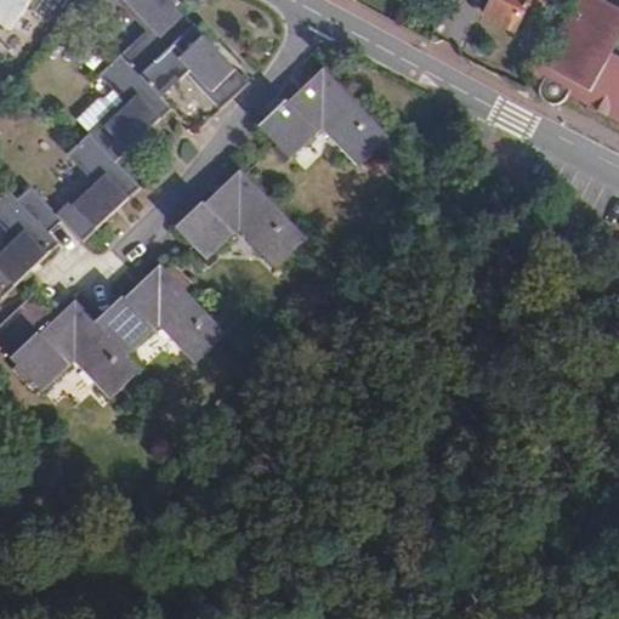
[(114,0),(146,33),(121,55),(140,75),(193,23),(170,0),(114,0)]
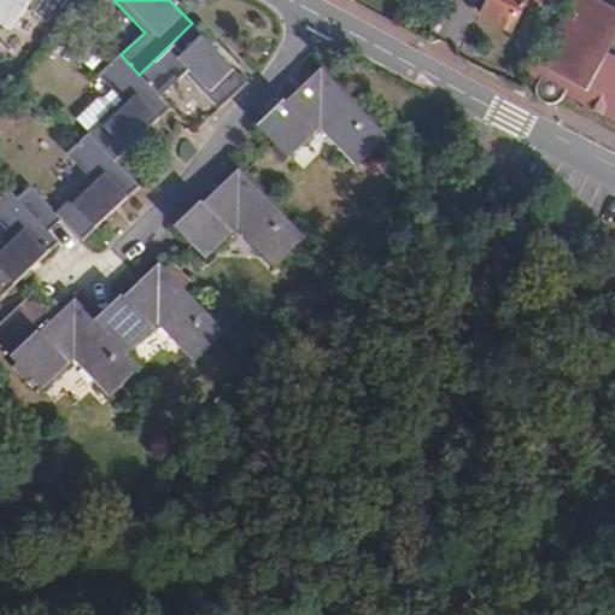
[(487,0),(481,13),(510,29),(526,0),(487,0)]
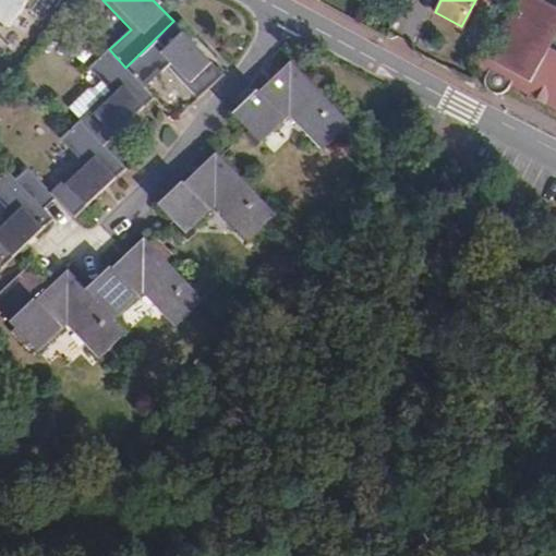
[(555,2),(552,0),(515,0),(478,67),(485,70),(485,73),(485,79),(488,84),(493,87),(496,88),(500,88),(505,86),(508,82),(555,105),(555,2)]
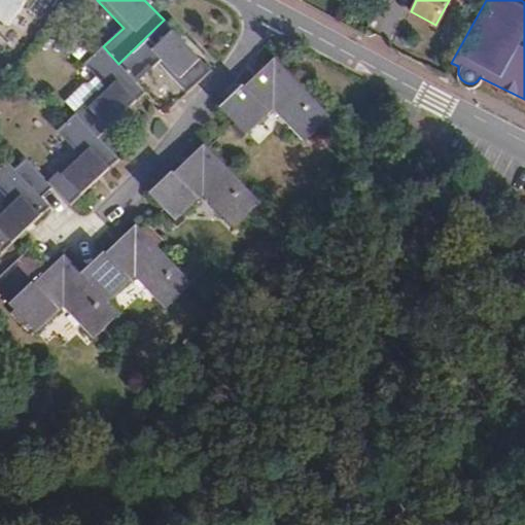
[(189,46),(164,20),(118,64),(144,91),(189,46)]
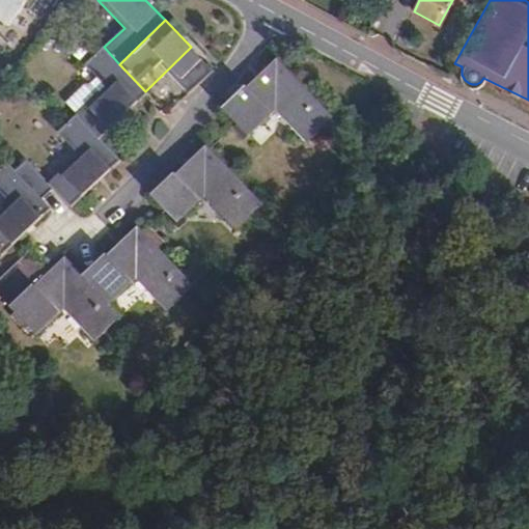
[(82,62),(95,77),(105,86),(98,93),(76,114),(99,137),(145,91),(119,64),(104,47),(102,46),(101,47),(92,53),(82,62)]
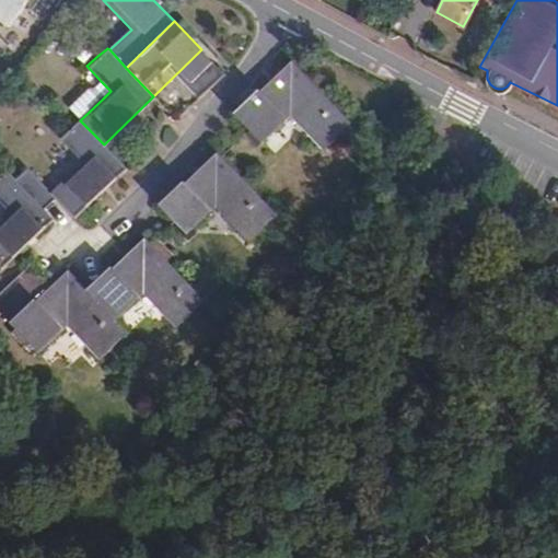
[(201,49),(153,96),(175,120),(223,73),(201,49)]
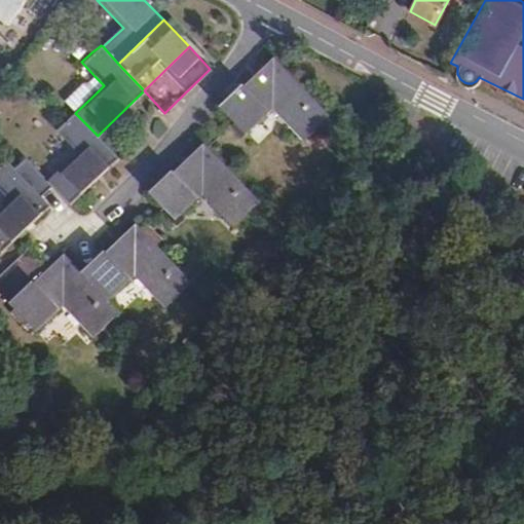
[(329,115),(295,77),(273,54),(242,84),(241,83),(219,105),(232,120),(245,134),(268,113),(265,109),(272,103),(293,125),(290,128),(301,141),(329,115)]
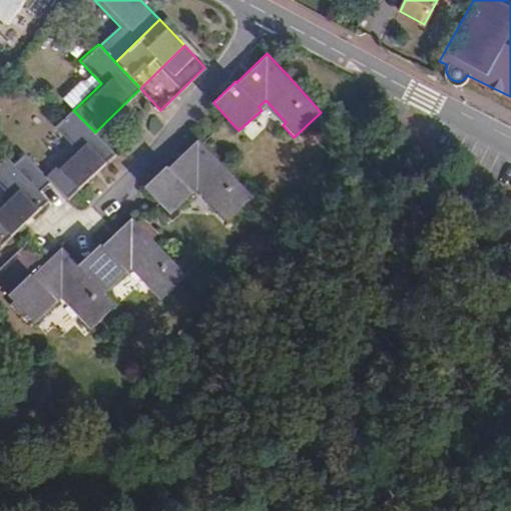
[(101,83),(92,74),(85,81),(94,90),(101,83)]
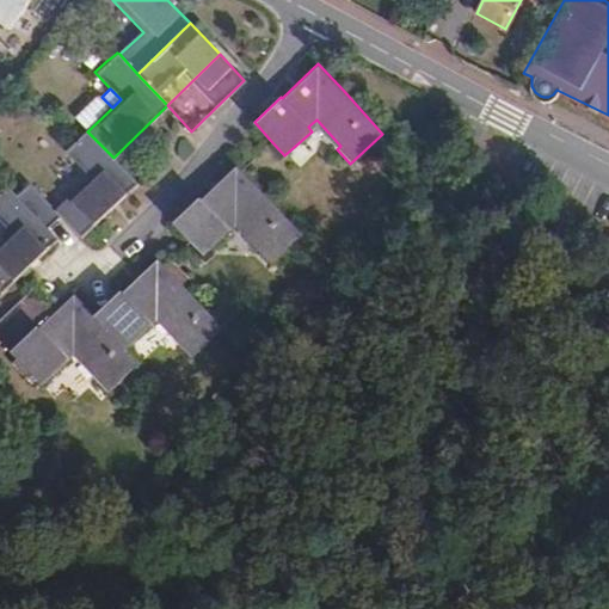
[(112,108),(102,97),(94,98),(73,117),(85,129),(86,130),(87,131),(112,108)]
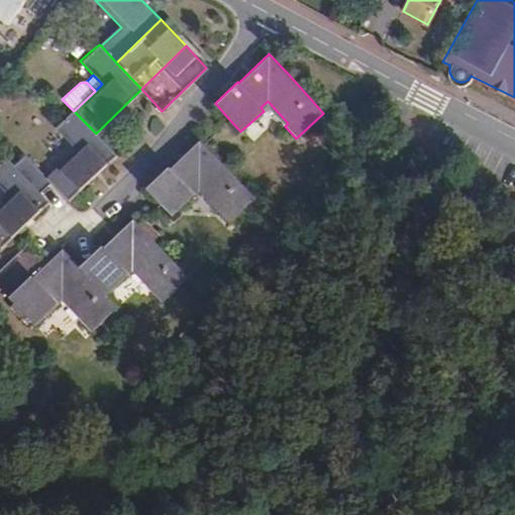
[(74,111),(73,110),(64,118),(63,117),(56,124),(78,147),(47,177),(50,182),(68,201),(116,153),(96,133),(74,111)]
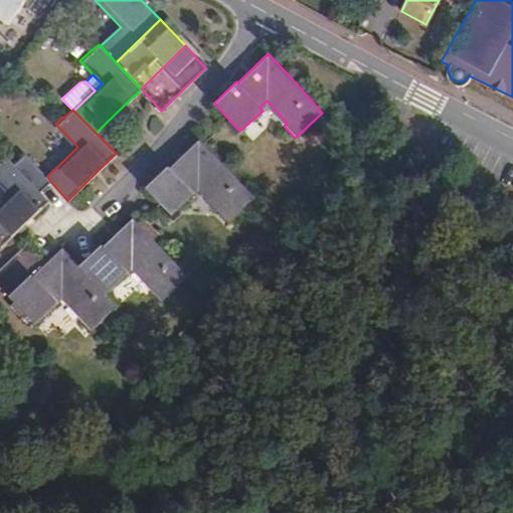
[(226,220),(249,199),(253,196),(202,142),(199,138),(169,167),(168,166),(145,187),(157,199),(170,214),(193,193),(190,190),(197,184),(218,206),(215,208),(226,220)]
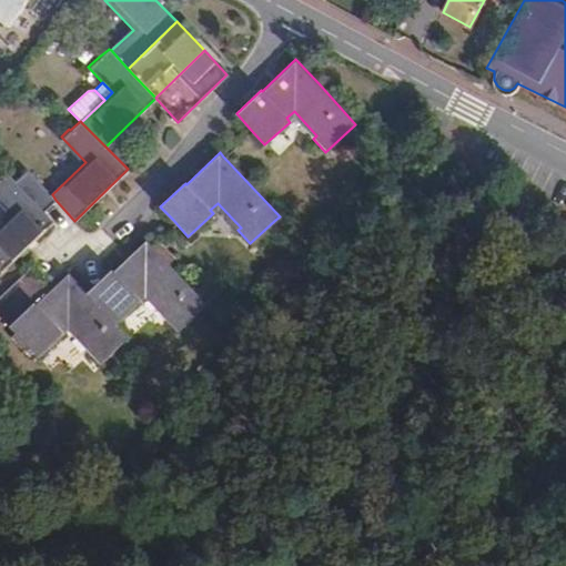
[(0,272),(53,221),(43,211),(56,200),(52,194),(28,169),(14,181),(6,171),(0,177),(0,201),(11,214),(0,224),(0,272)]
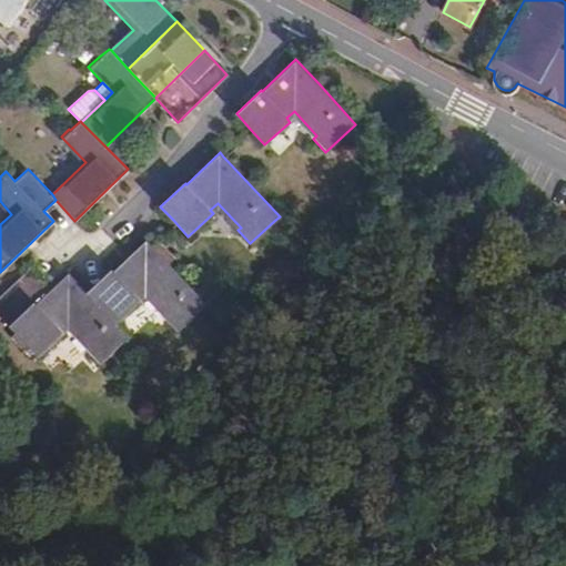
[(205,303),(150,243),(145,239),(112,272),(111,270),(88,292),(115,322),(140,300),(135,297),(144,290),(168,314),(164,317),(175,330),(202,306),(205,303)]
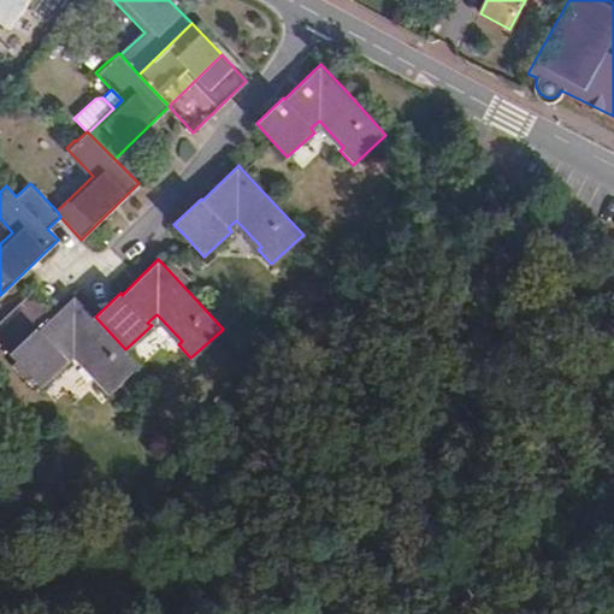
[(47,322),(55,314),(33,289),(24,297),(47,322)]
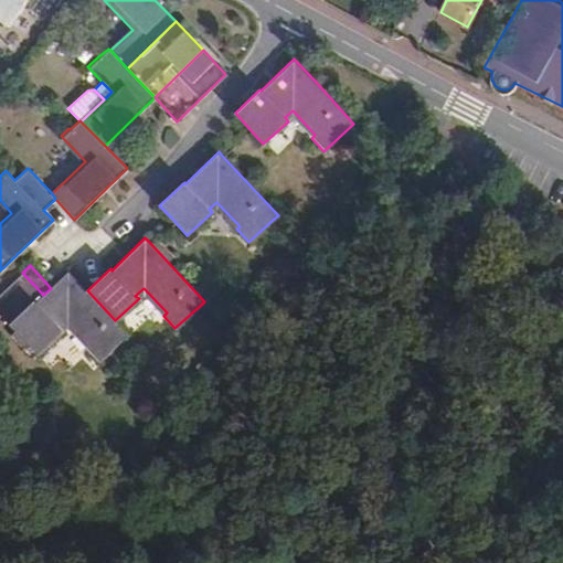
[(115,320),(87,290),(67,271),(51,288),(43,295),(22,273),(0,294),(0,315),(36,354),(64,331),(60,327),(68,320),(91,344),(88,348),(99,360),(124,338),(128,335),(115,320)]
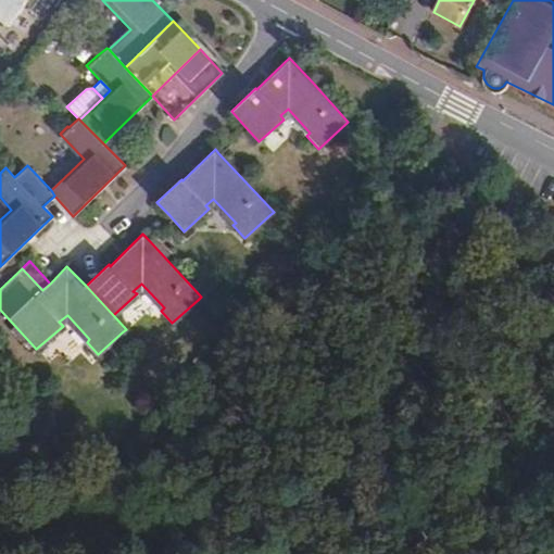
All buildings are outlined.
